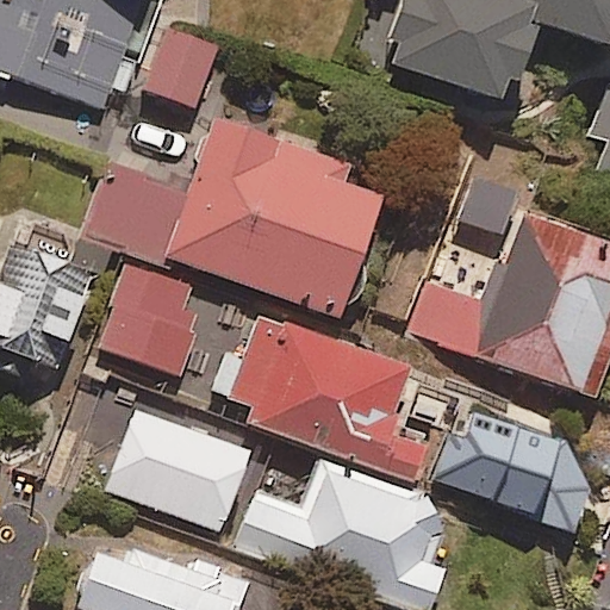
[(0,0),(0,73),(104,111),(143,0),(0,0)]
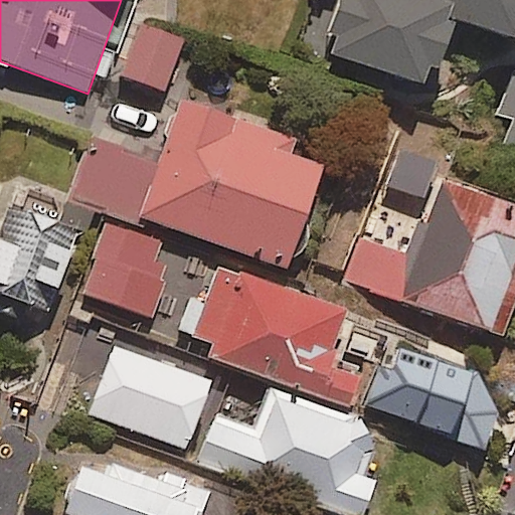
[(339,0),(329,31),(339,34),(333,52),(424,83),(431,65),(441,69),(457,23),(447,20),(451,15),(455,2),(449,0),(339,0)]
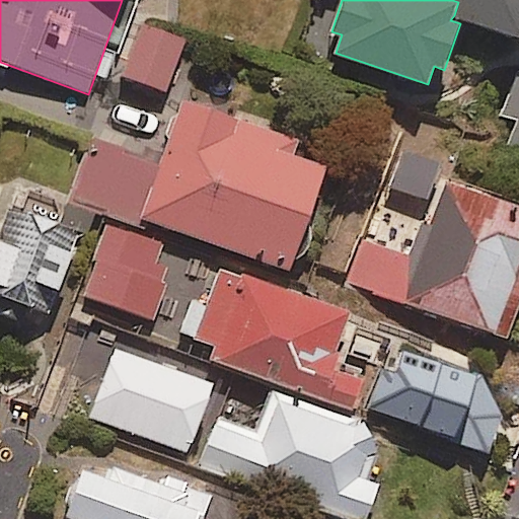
[(518,0),(452,0),(458,2),(454,15),(518,36),(518,0)]
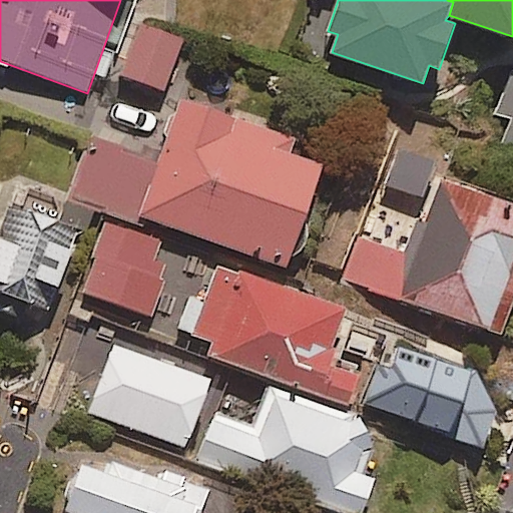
[(139,24),(120,76),(164,92),(184,40),(139,24)]
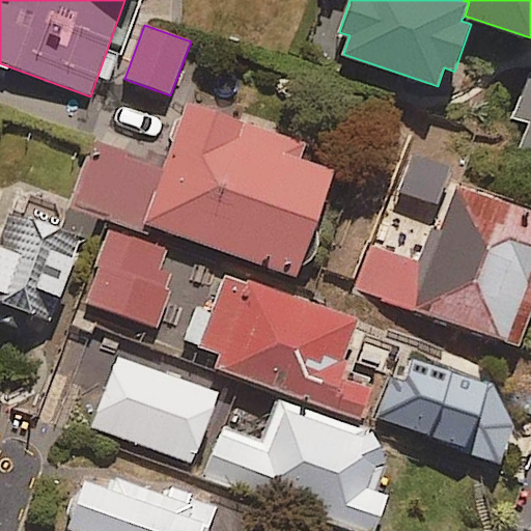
[(530,77),(524,75),(509,116),(529,123),(521,148),(530,151),(530,77)]
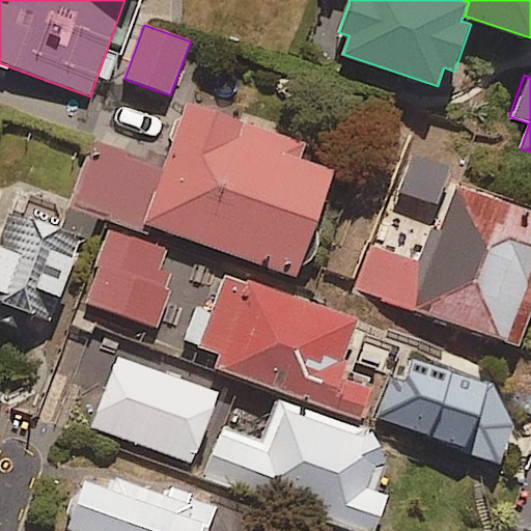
[(145,235),(148,227),(296,279),(332,174),(298,162),(303,147),(186,107),(164,168),(95,144),(73,210),(145,235)]
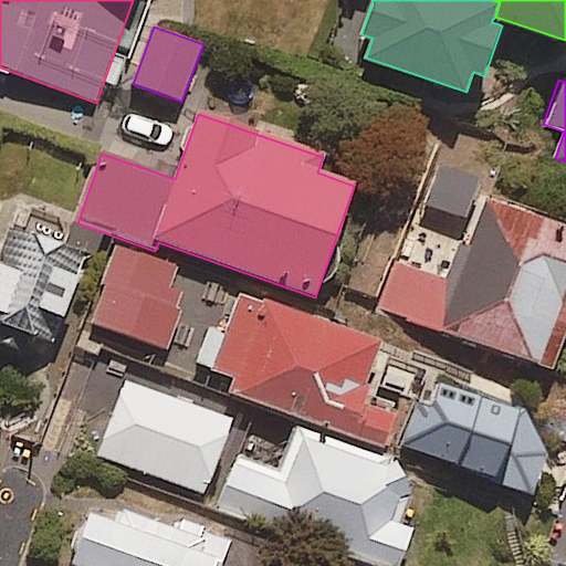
[(479,181),(438,167),(425,206),(464,220),(479,181)]
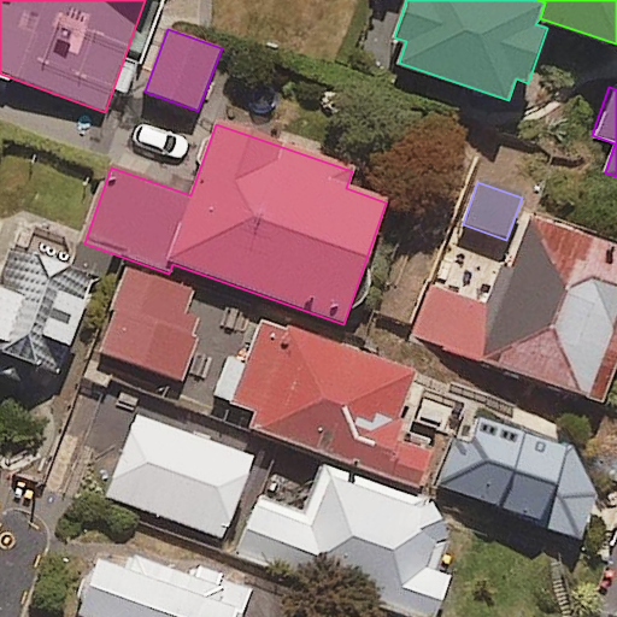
[(616,324),(616,251),(528,218),(493,311),(433,288),(415,336),(601,407),(616,365),(616,333),(613,333),(616,324)]
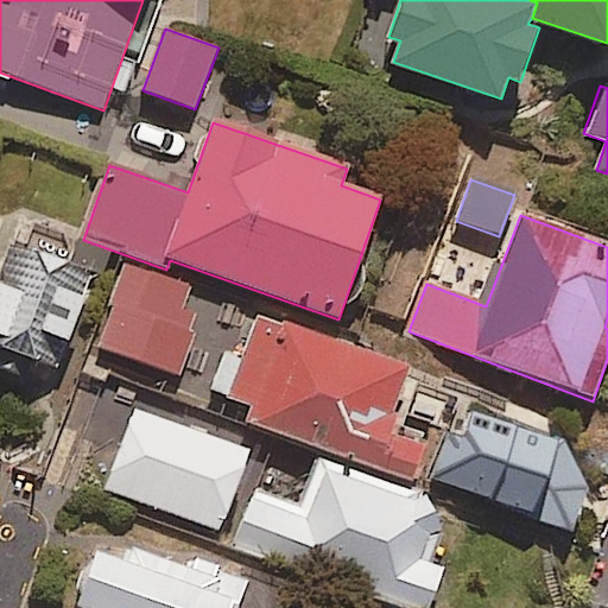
[(96,286),(8,248),(0,268),(0,368),(51,391),(96,286)]
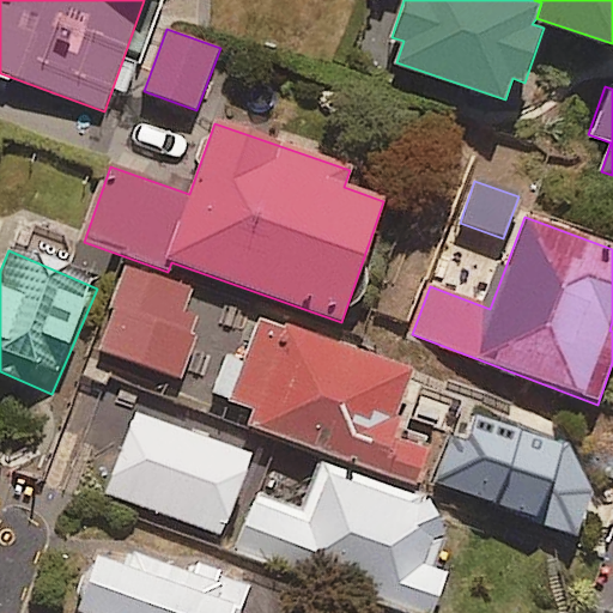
[(98,351),(181,378),(196,332),(181,327),(193,292),(126,268),(98,351)]
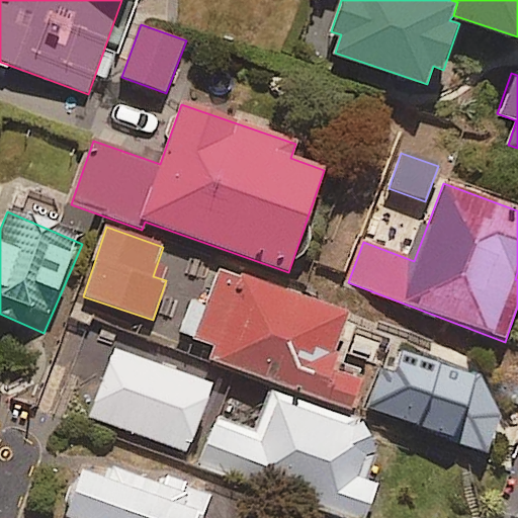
[(348,317),(222,270),(208,309),(190,301),(179,334),(219,348),(213,362),(350,412),(362,380),(329,368),(348,317)]
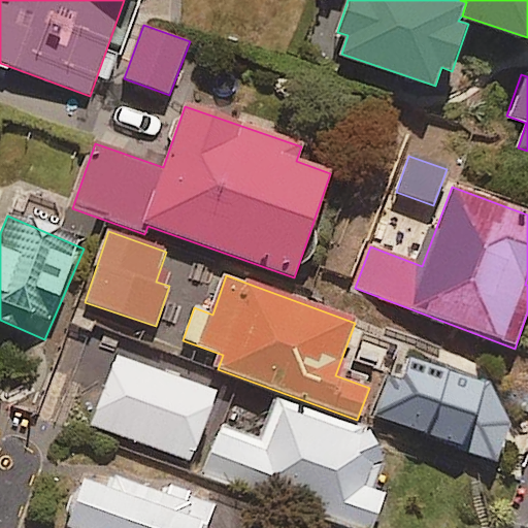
[(215,398),(116,361),(92,427),(191,463),(215,398)]
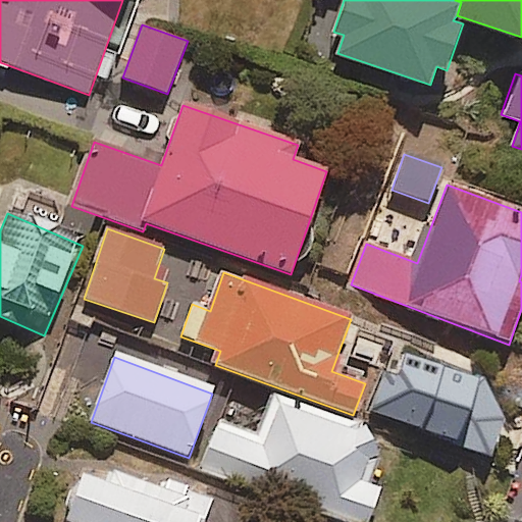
[(382,442),(278,403),(263,442),(219,425),(202,471),(337,521),(368,521),(379,491),(365,486),(382,442)]
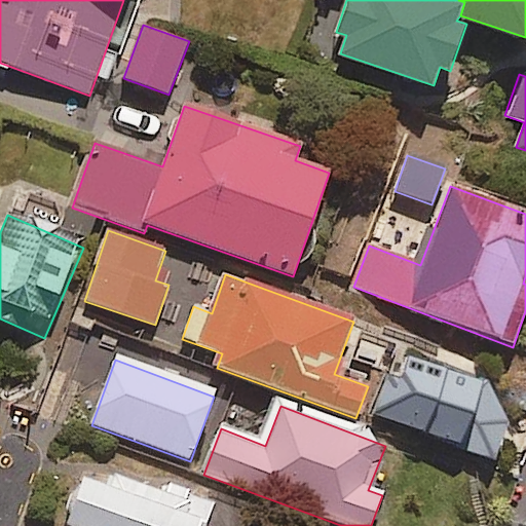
[(202,525),(208,515),(87,468),(66,524),(70,525),(202,525)]
